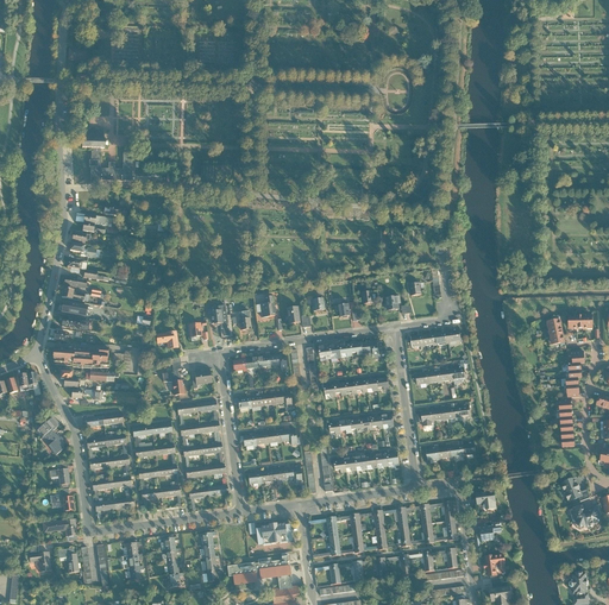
[(87,54),(69,52),(69,64),(86,65),(87,54)]
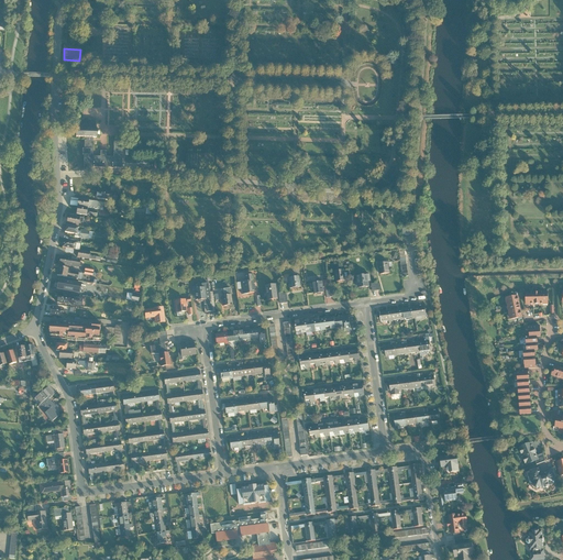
[(83,158),(85,158),(84,175),(92,175),(94,172),(122,172),(123,145),(114,145),(114,161),(107,161),(107,155),(103,155),(100,155),(100,161),(94,161),(94,142),(96,142),(96,123),(76,123),(76,141),(85,141),(84,153),(83,153),(83,158)]
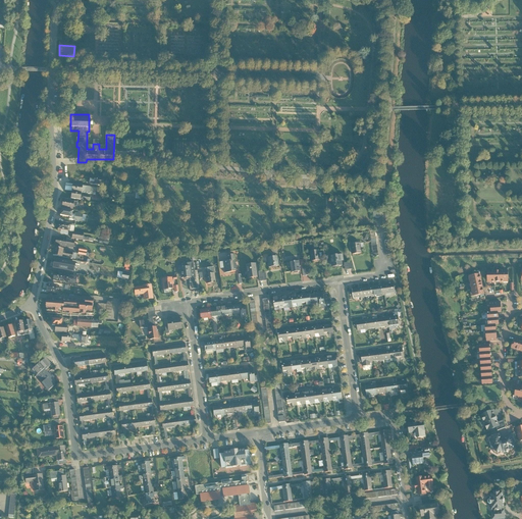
[(117,185),(119,175),(113,174),(111,184),(117,185)]
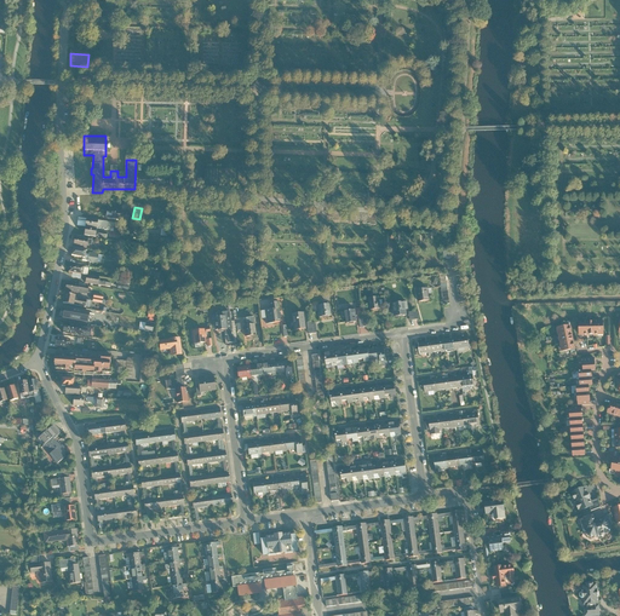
[(131,217),(108,213),(107,223),(128,226),(131,217)]
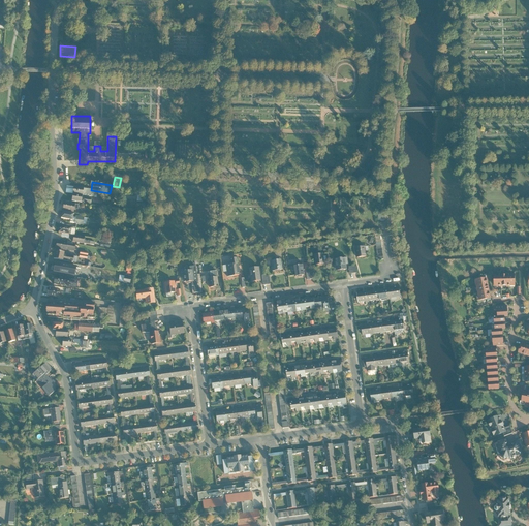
[(95,193),(74,190),(73,197),(83,199),(94,200),(95,193)]
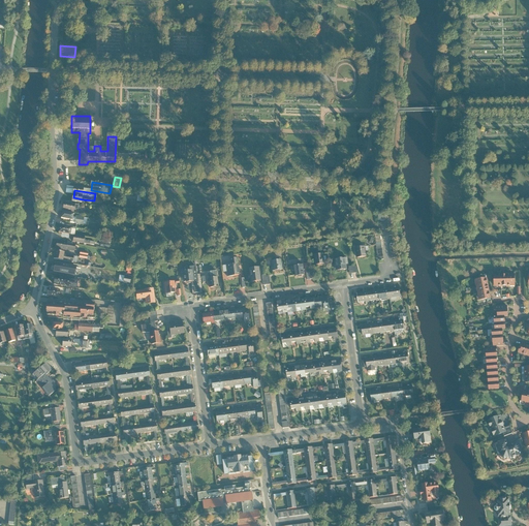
[(83,199),(73,197),(72,205),(91,208),(92,202),(83,200),(83,199)]
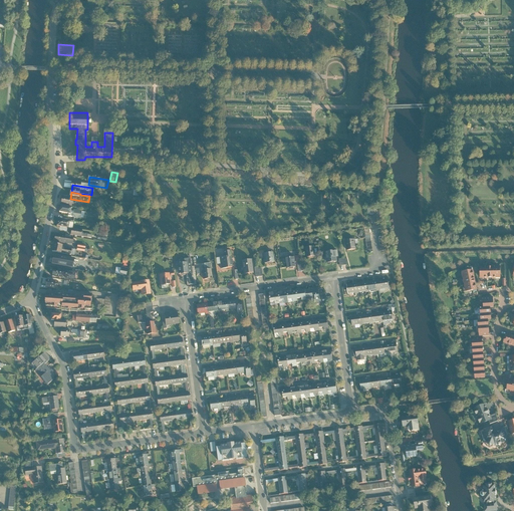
[(73,202),(62,200),(61,208),(72,210),(73,202)]
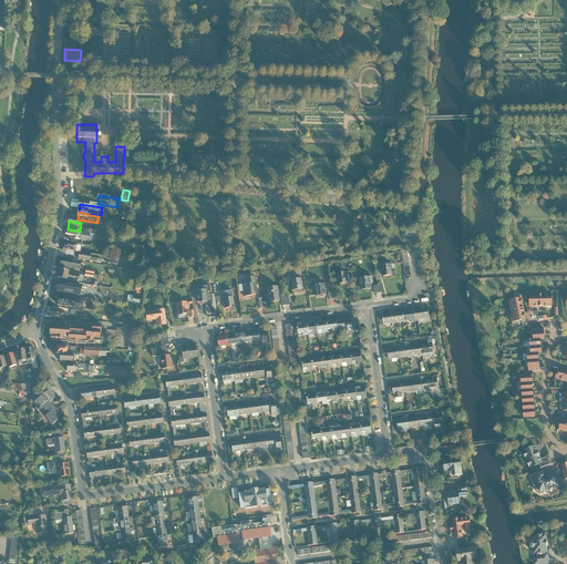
[(80,234),(66,232),(65,238),(75,241),(75,242),(81,243),(81,244),(89,245),(91,237),(82,236),(81,238),(79,237),(80,234)]
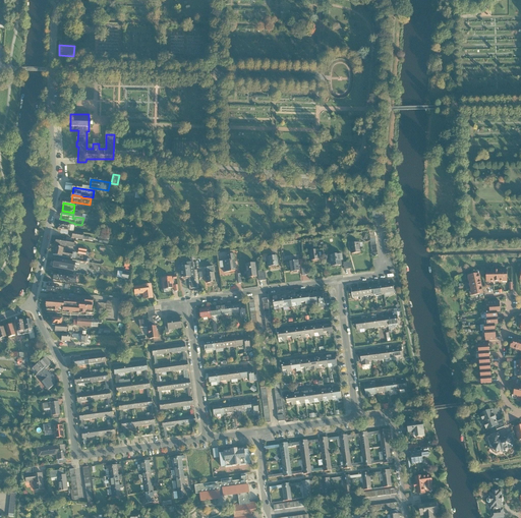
[(379,259),(374,233),(369,234),(372,260),(379,259)]
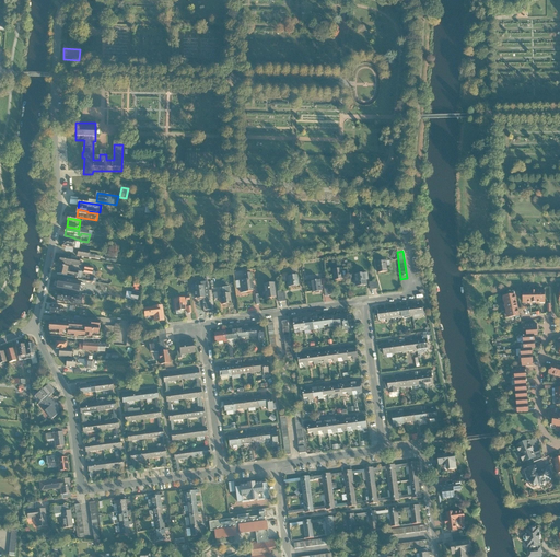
[(90,255),(79,253),(78,259),(95,263),(96,259),(90,258),(90,255)]
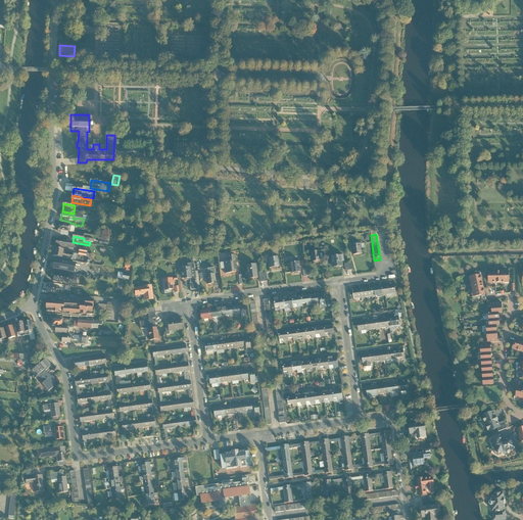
[(67,244),(56,242),(55,249),(74,252),(75,244),(67,243),(67,244)]
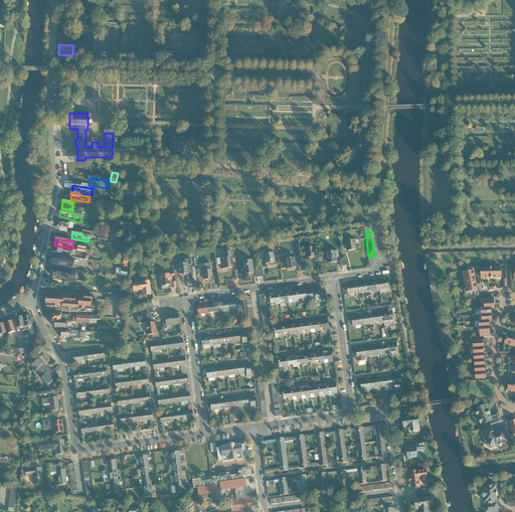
[(356,243),(347,244),(348,254),(358,253),(356,243)]
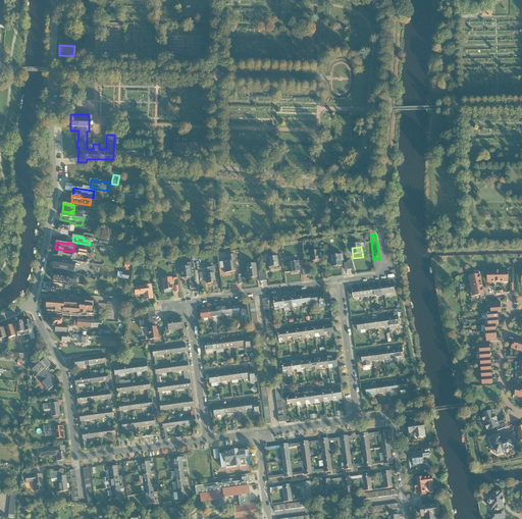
[(85,259),(87,252),(79,250),(77,257),(85,259)]
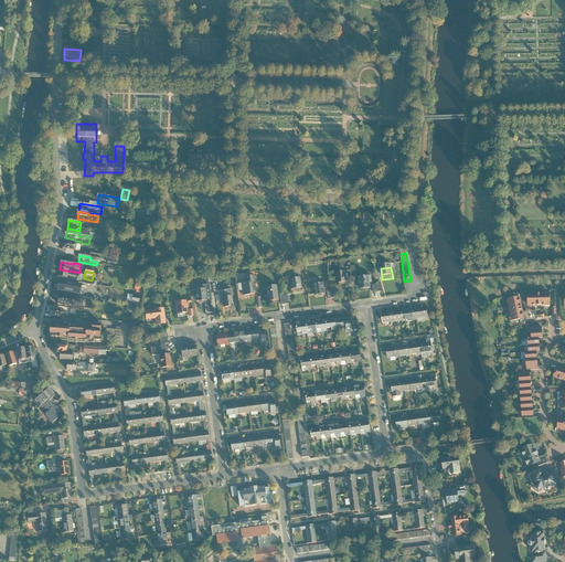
[(68,274),(59,272),(57,281),(78,284),(80,277),(68,275),(68,274)]
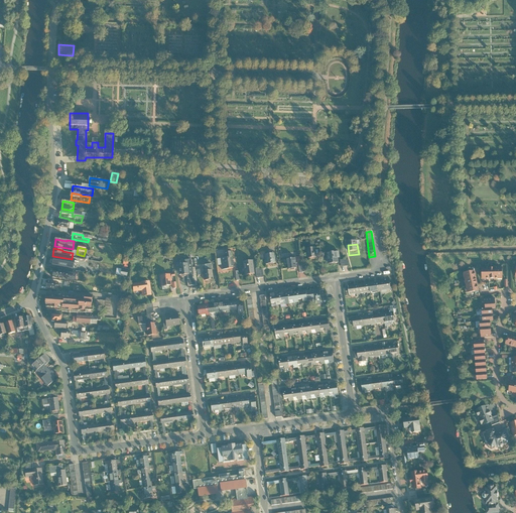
[(316,260),(315,250),(306,251),(308,261),(316,260)]
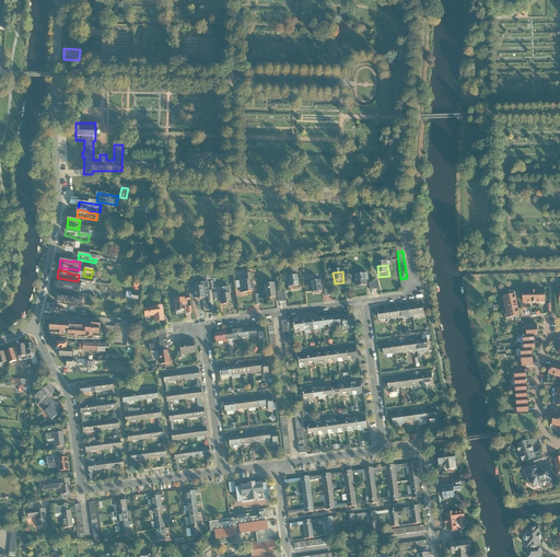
[(238,282),(241,297),(253,294),(251,275),(243,276),(244,281),(238,282)]
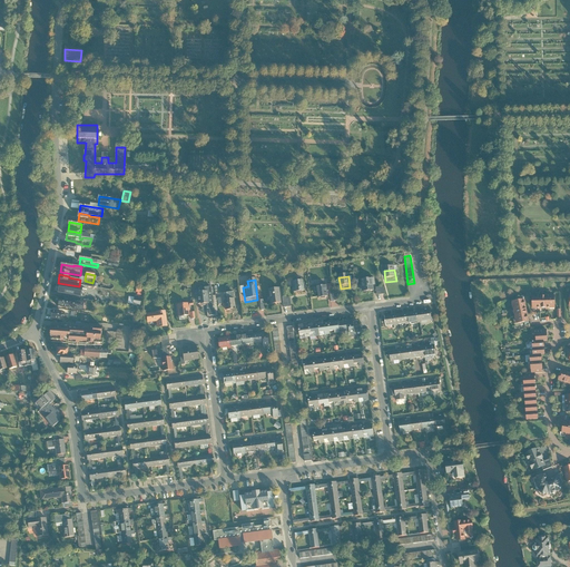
[(304,294),(302,282),(292,283),(293,295),(304,294)]
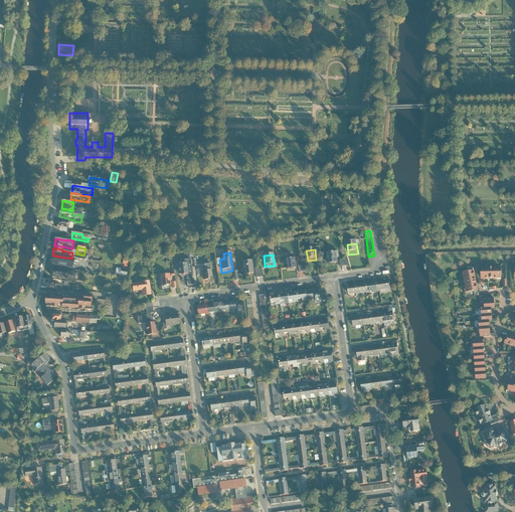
[(338,267),(337,254),(327,257),(329,268),(338,267)]
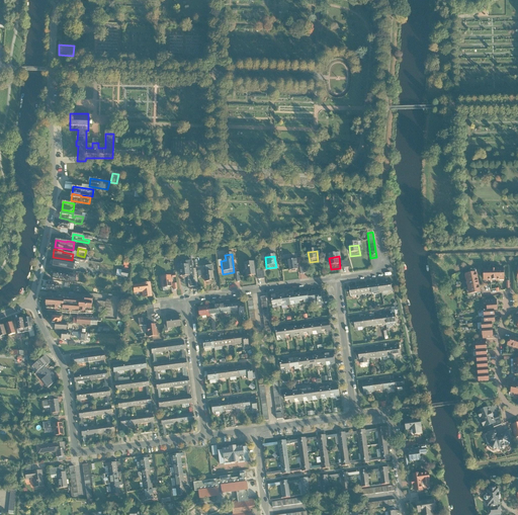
[(75,264),(54,261),(53,270),(73,274),(75,264)]
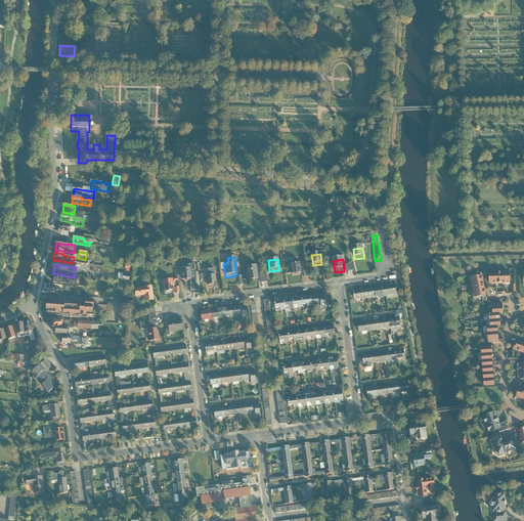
[(301,275),(300,264),(291,265),(293,276),(301,275)]
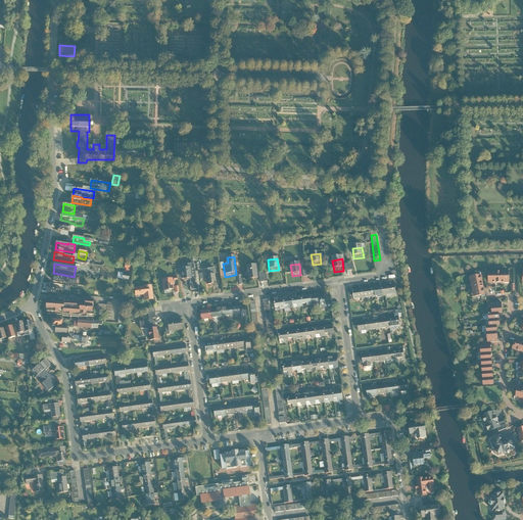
[(187,269),(180,271),(182,282),(189,281),(189,285),(191,285),(192,292),(197,291),(193,265),(187,266),(187,269)]
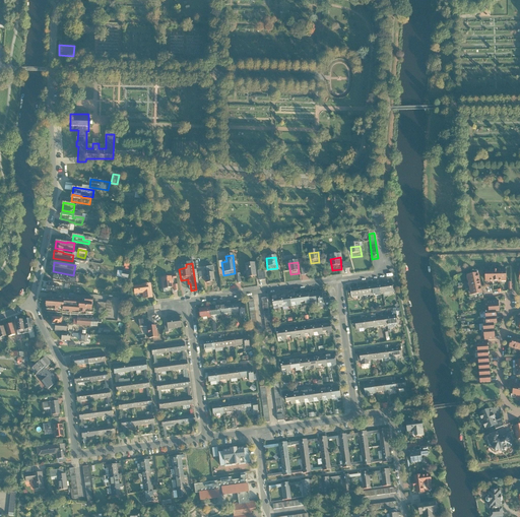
[(256,278),(254,265),(244,266),(246,279),(256,278)]
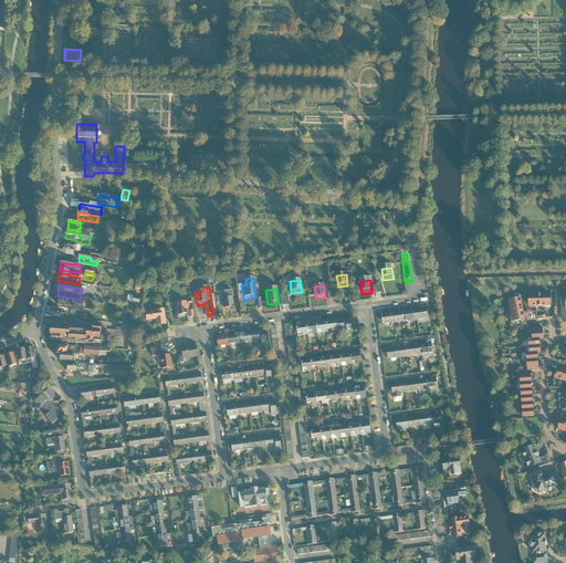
[(97,293),(84,291),(82,299),(95,301),(97,293)]
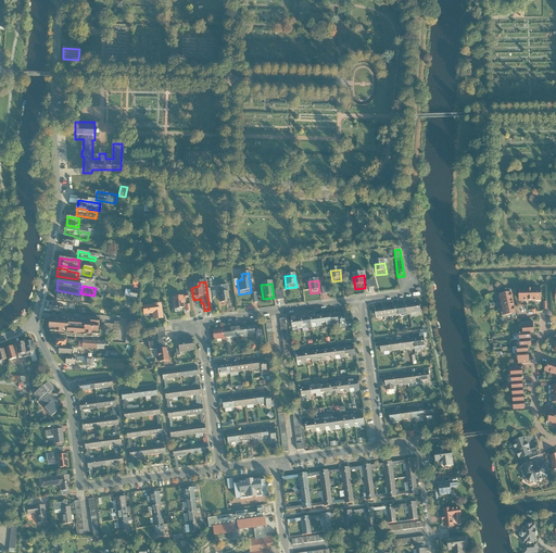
[(229,304),(228,293),(218,294),(220,305),(229,304)]
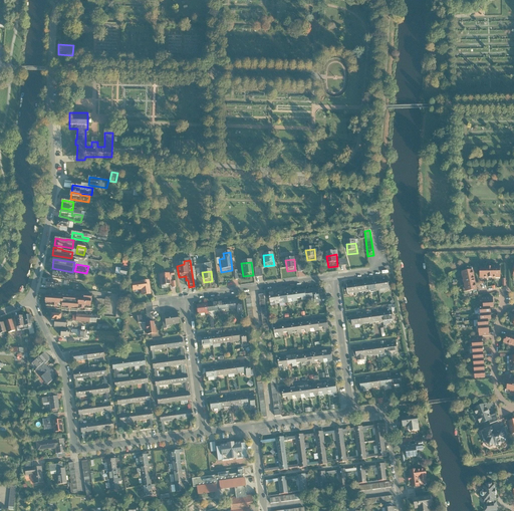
[(63,273),(53,272),(52,280),(62,281),(63,273)]
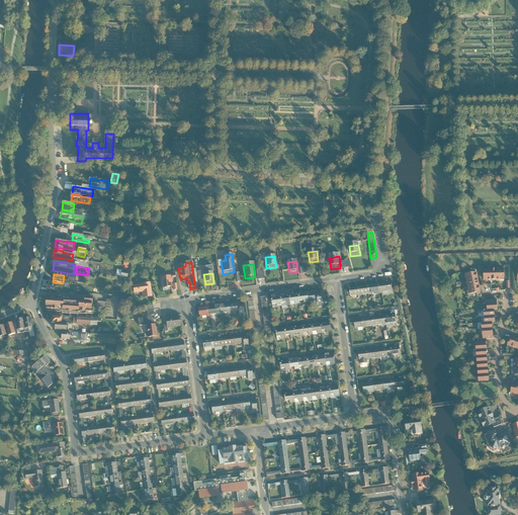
[(465,284),(478,281),(477,275),(464,277),(465,284)]
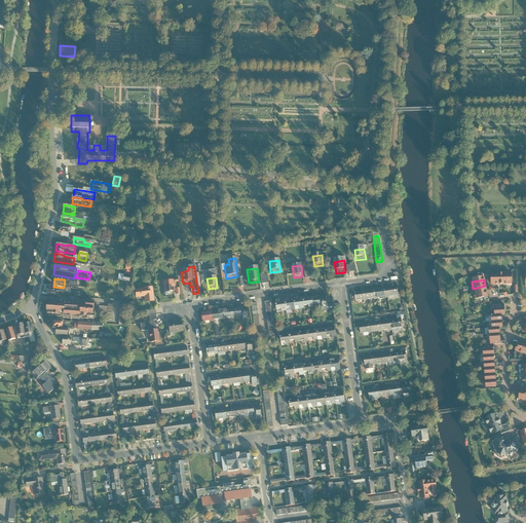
[(77,283),(68,281),(67,290),(76,291),(77,283)]
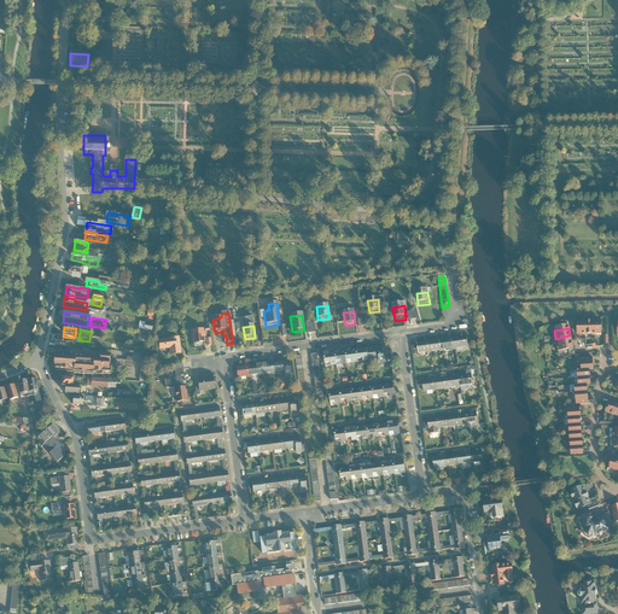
[(203,331),(191,333),(193,346),(205,344),(203,331)]
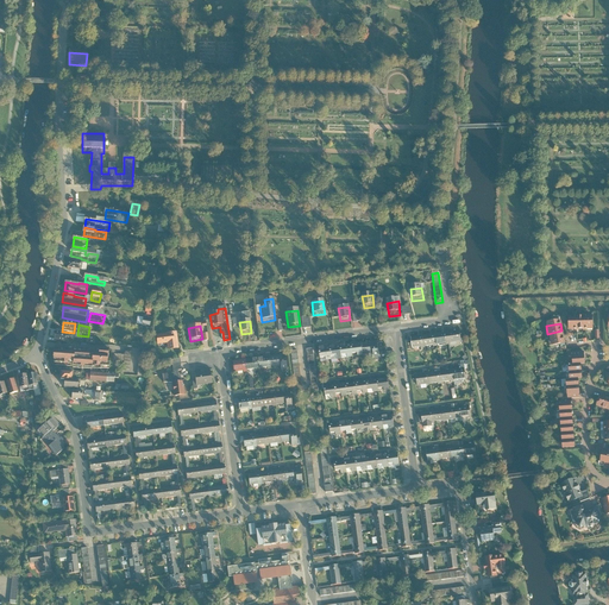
[(456,334),(447,334),(449,346),(457,345),(457,347),(460,346),(459,331),(456,331),(456,334)]
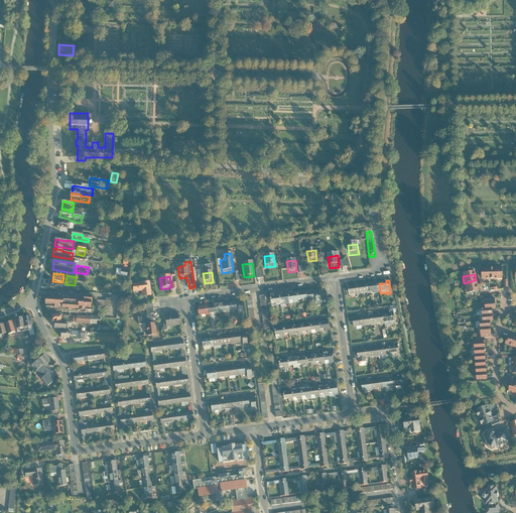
[(464,283),(466,289),(477,287),(476,280),(464,283)]
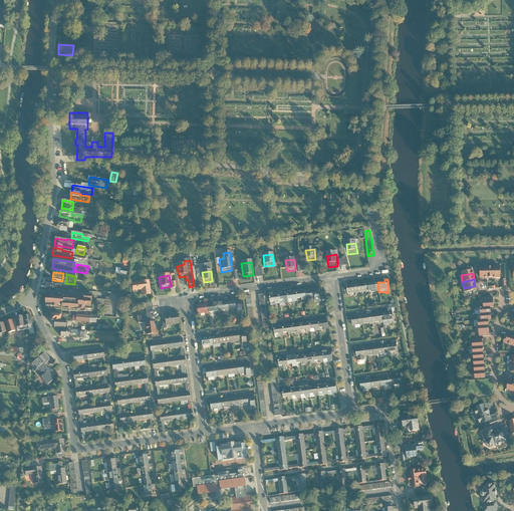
[(367,284),(368,293),(375,292),(375,294),(378,294),(378,292),(377,282),(376,280),(374,280),(374,283),(367,284)]
